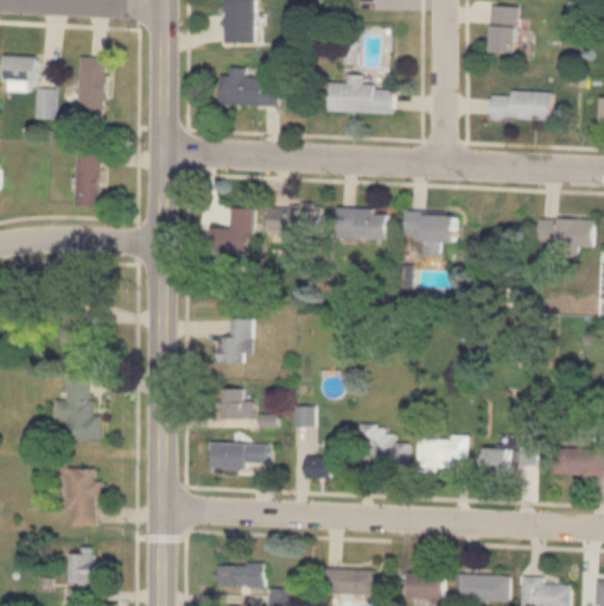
[(224,40),(254,43),(254,0),(224,0),(224,25),(224,40)]
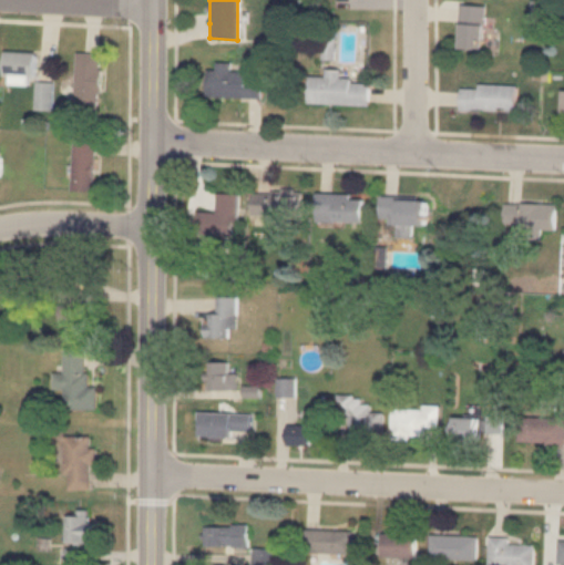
[(458,0),(458,11),(457,49),(478,49),(481,1),(458,0)]
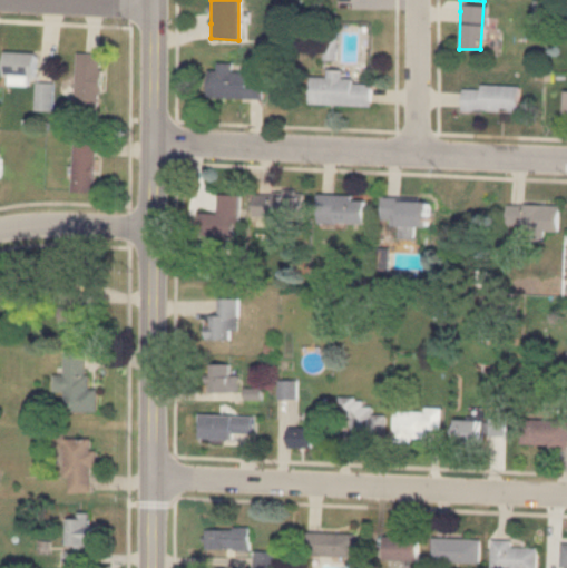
[(32,55),(2,55),(2,87),(32,87),(32,55)]
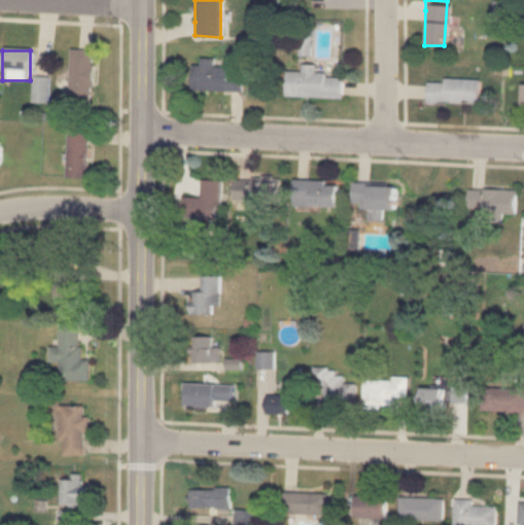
[(91,51),(68,51),(68,102),(91,102),(91,51)]
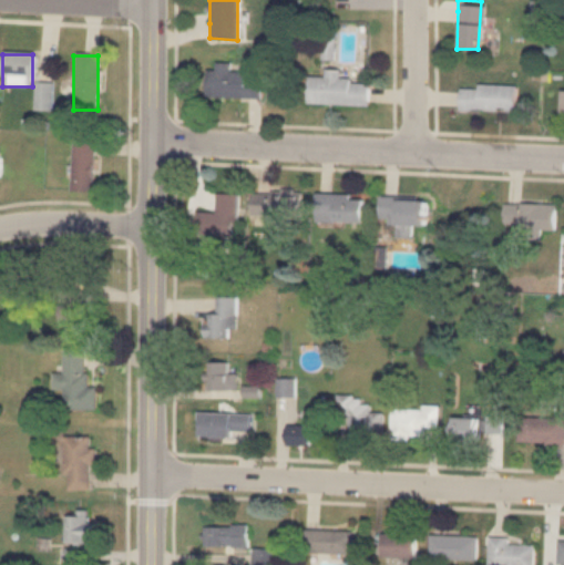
[(204,65),(214,65),(214,59),(231,59),(229,69),(265,69),(263,96),(254,96),(203,98),(204,65)]
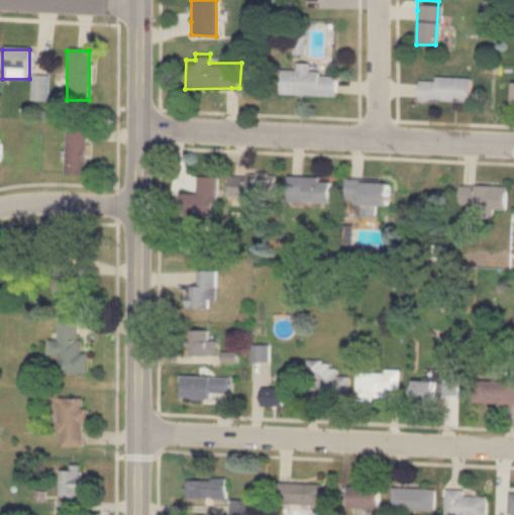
[(281,67),(295,68),(295,63),(308,64),(309,70),(317,71),(317,75),(333,76),(333,82),(332,96),(280,94),(281,67)]
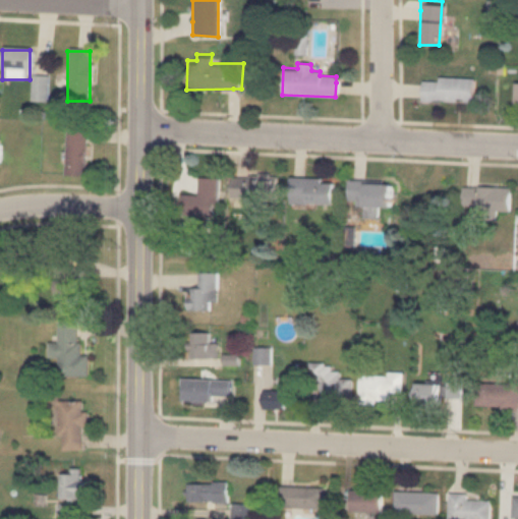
[(420,78),(437,80),(436,75),(473,77),(471,102),(419,101),(419,90),(420,78)]
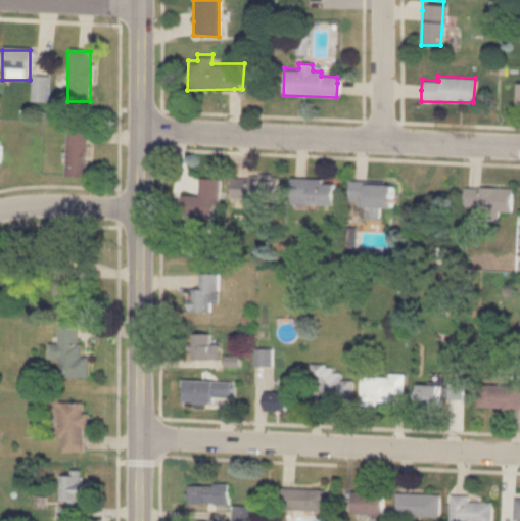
[(46,78),(31,78),(31,102),(46,102),(46,78)]
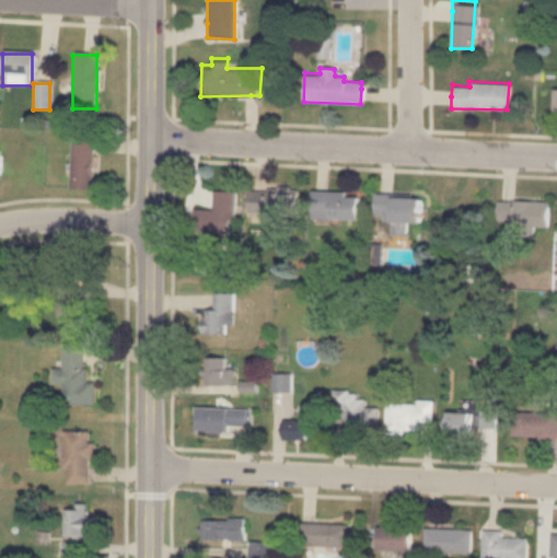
[(91,190),(91,138),(69,138),(69,190),(91,190)]
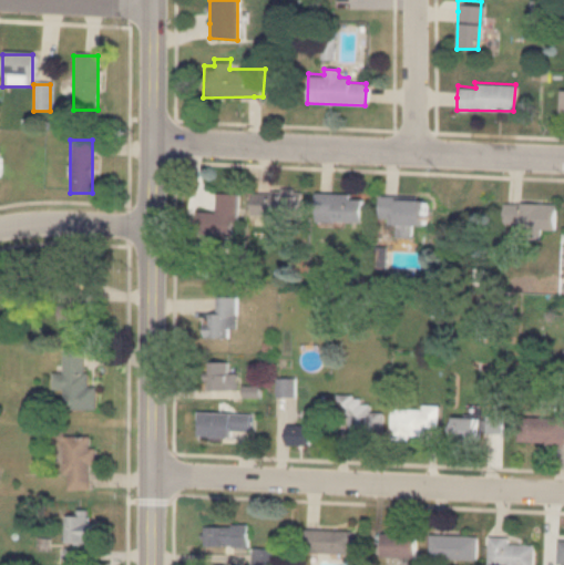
[(299,192),(248,191),(248,218),(299,219),(299,192)]
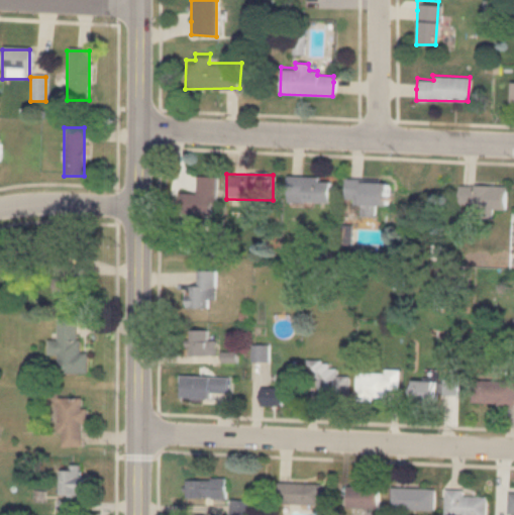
[(216,179),(195,178),(195,195),(177,195),(177,215),(215,217),(216,179)]
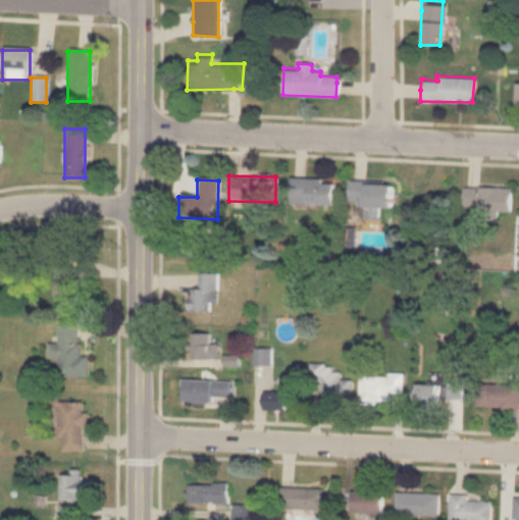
[(331,206),(331,180),(288,180),(288,206),(331,206)]
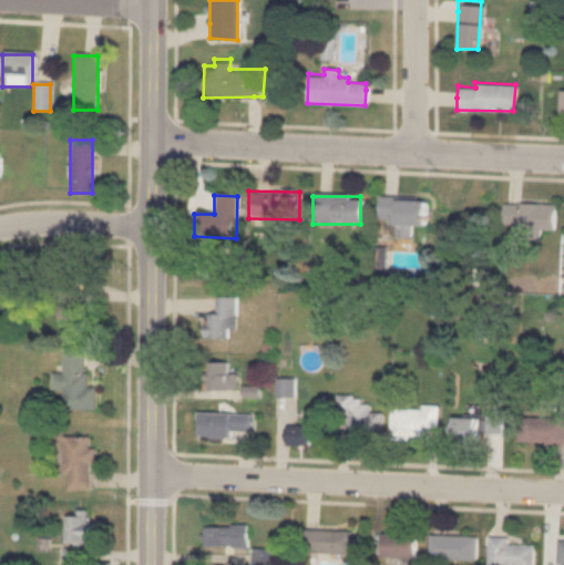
[(423,226),(422,199),(377,199),(378,227),(423,226)]
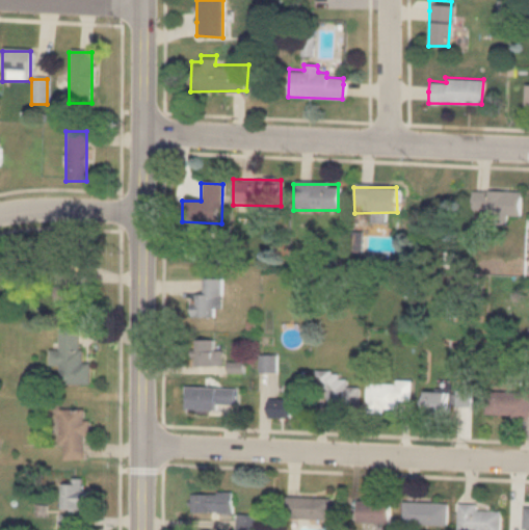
[(471,192),(470,215),(518,217),(519,193),(471,192)]
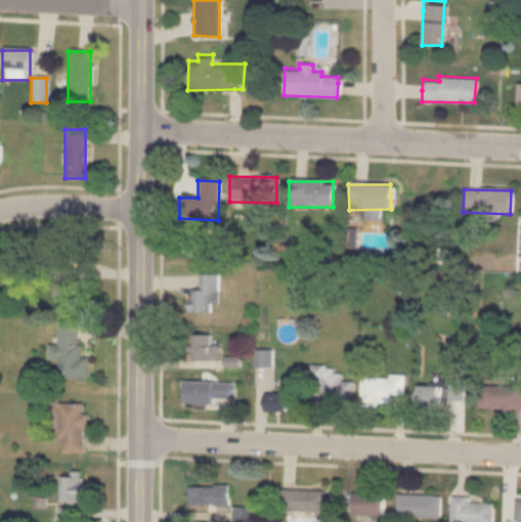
[(59,269),(59,283),(51,283),(51,298),(59,298),(59,312),(82,312),(83,269),(59,269)]
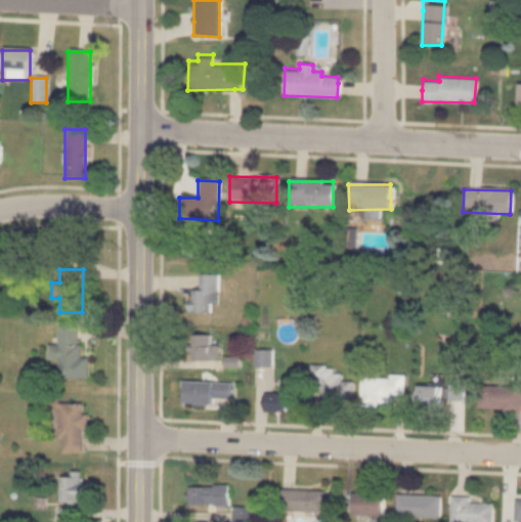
[(216,305),(216,275),(199,275),(199,291),(187,291),(187,313),(210,313),(210,305),(216,305)]
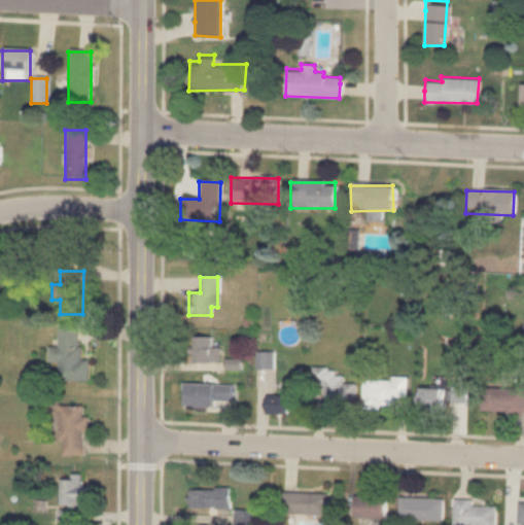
[(57,362),(57,381),(88,381),(88,360),(78,360),(78,324),(58,324),(58,347),(46,347),(47,362),(57,362)]
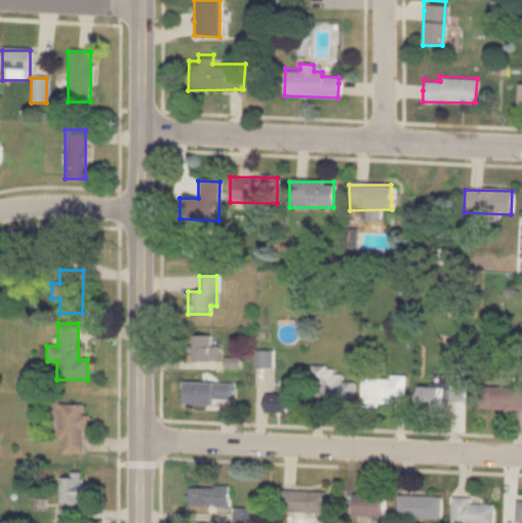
[(191,336),(191,363),(218,363),(218,347),(209,347),(209,336),(191,336)]
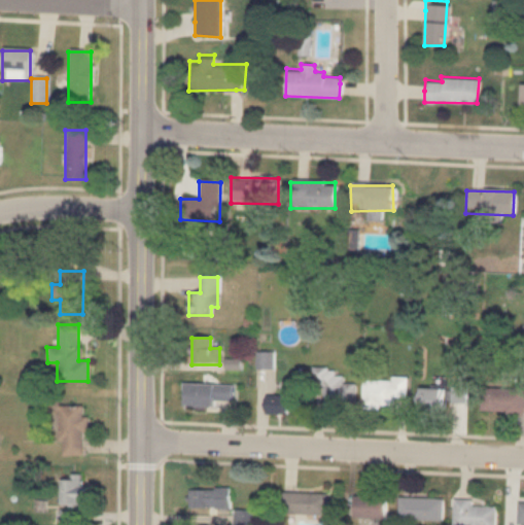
[(354,384),(343,384),(343,376),(334,376),(334,368),(311,368),(311,388),(322,388),(322,409),(354,409),(354,384)]
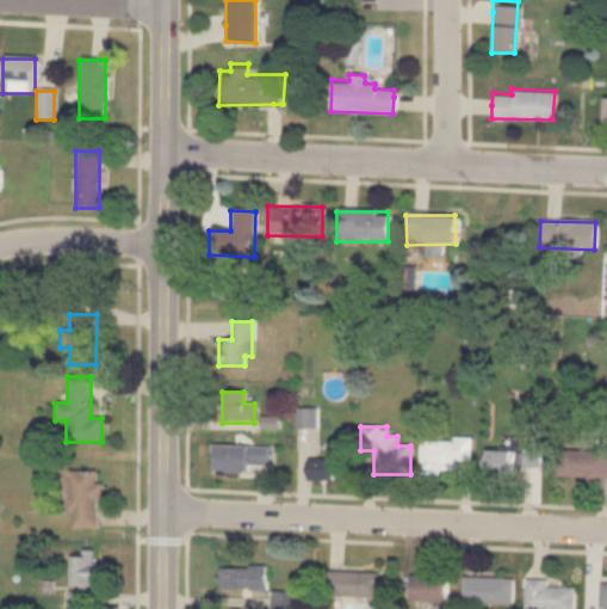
[(419,440),(419,474),(457,474),(457,461),(470,461),(470,441),(419,440)]
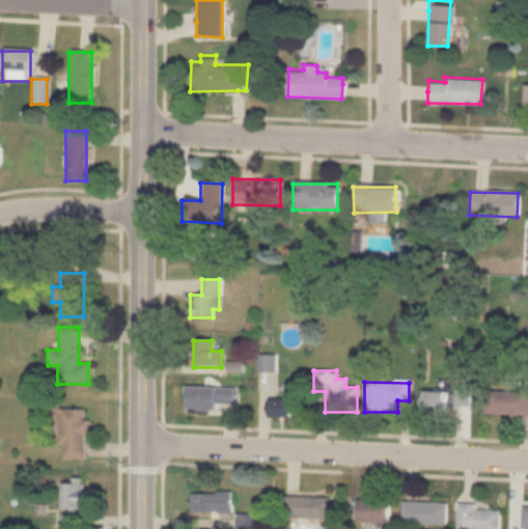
[(232,388),(184,388),(184,411),(232,411),(232,388)]
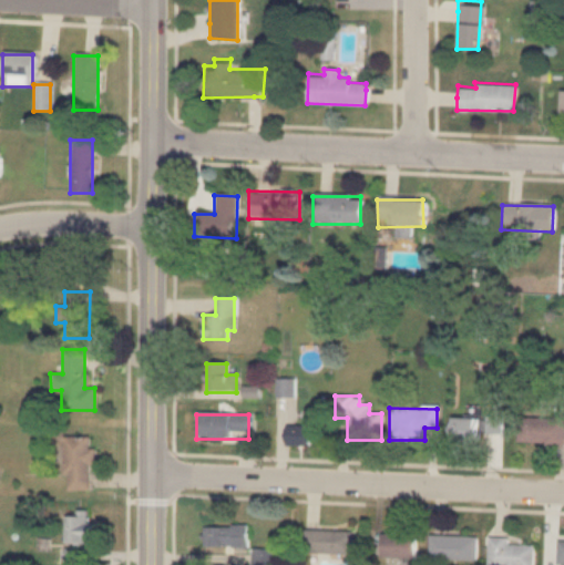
[(563,447),(563,419),(516,418),(515,445),(563,447)]
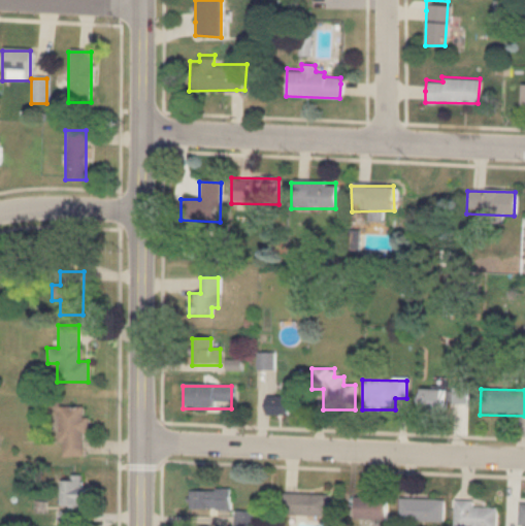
[(288,416),(288,396),(264,396),(264,416),(288,416)]
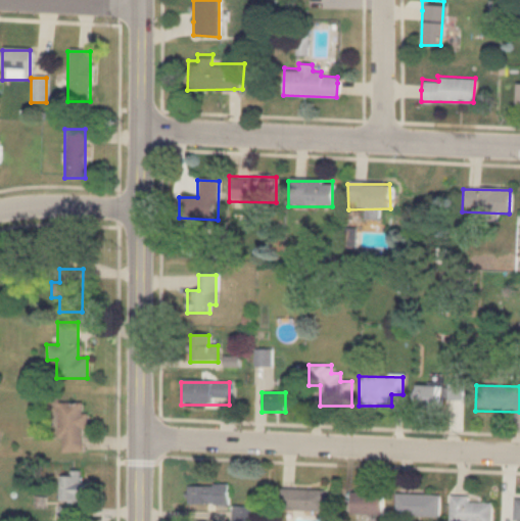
[(58,453),(82,453),(82,429),(86,429),(86,415),(81,415),(81,404),(58,404),(58,453)]
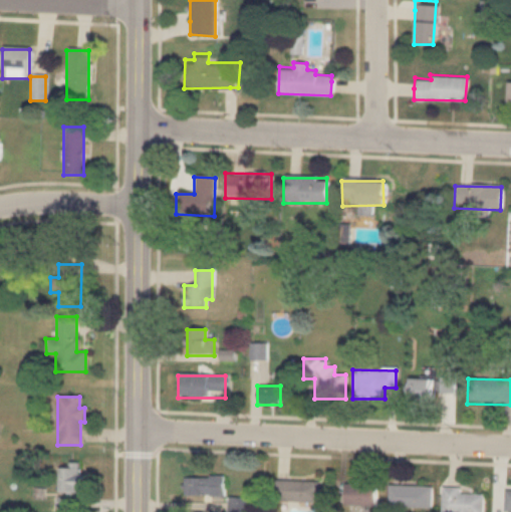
[(83,493),(83,474),(78,474),(78,466),(57,466),(57,493),(83,493)]
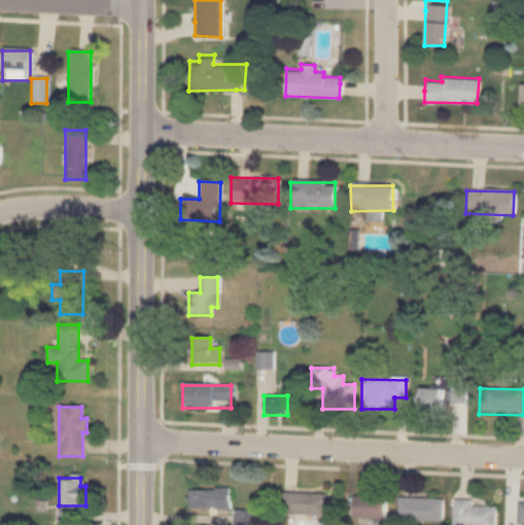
[(188,489),(188,509),(228,509),(228,489),(188,489)]
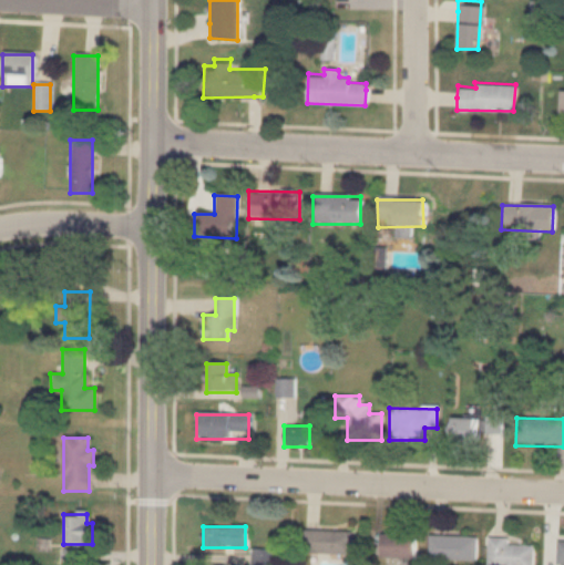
[(350,532),(300,532),(300,554),(350,554),(350,532)]
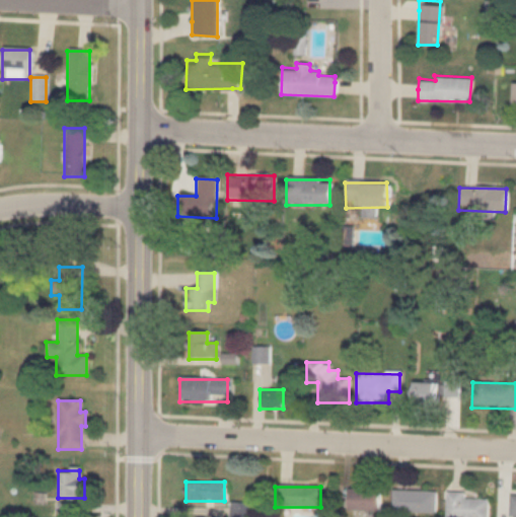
[(377,490),(346,490),(346,512),(377,512),(377,490)]
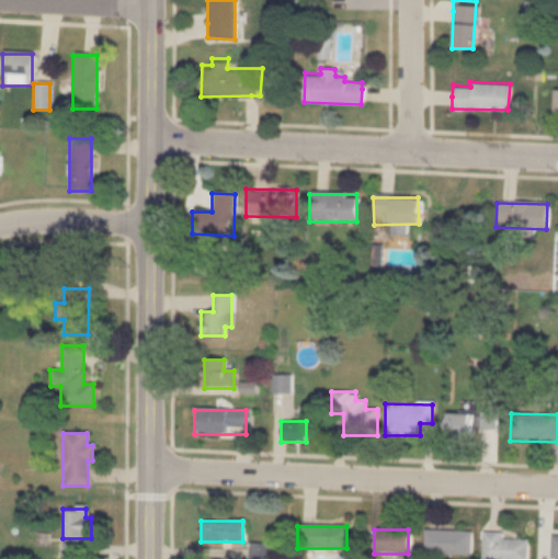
[(422,556),(469,556),(469,532),(422,532),(422,556)]
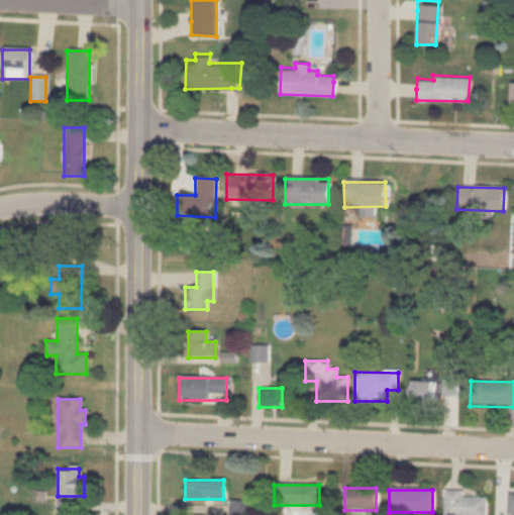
[(461,492),(442,492),(442,514),(484,514),(484,498),(461,498),(461,492)]
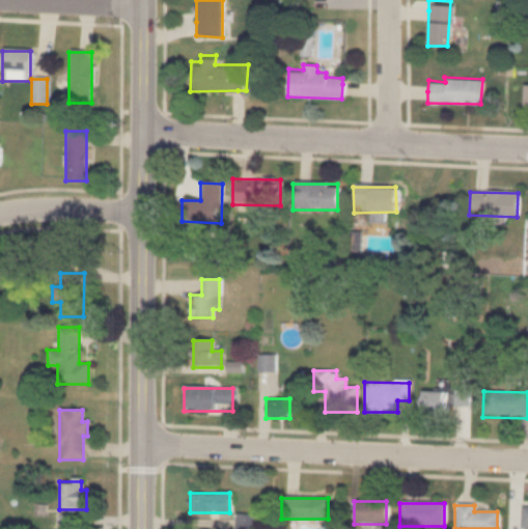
[(527,528),(527,507),(520,507),(519,528),(527,528)]
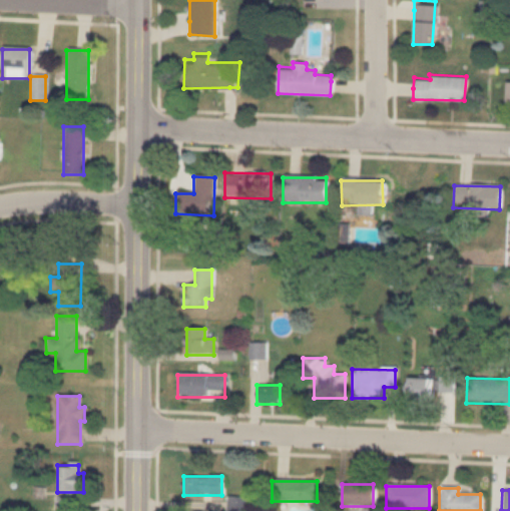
[(242,510),(243,498),(225,498),(225,510),(242,510)]
